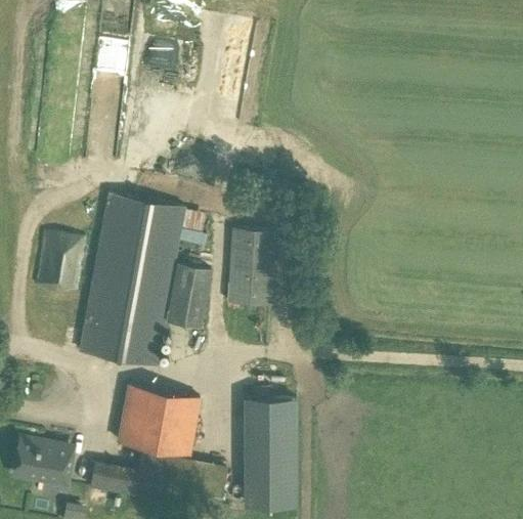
[(157,368),(164,323),(175,264),(181,231),(184,212),(184,211),(107,196),(78,353),(157,368)]
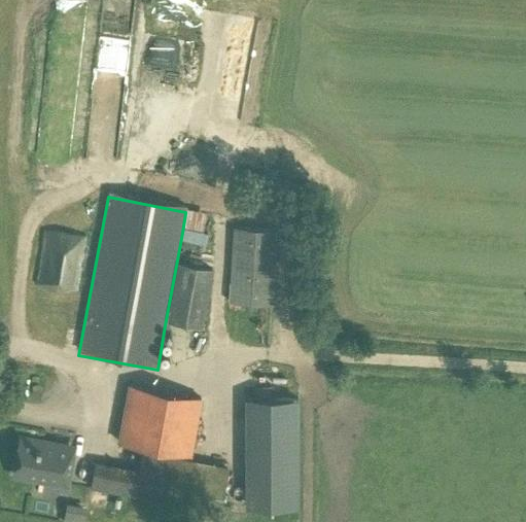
[(185,213),(182,233),(202,236),(205,216),(185,213)]
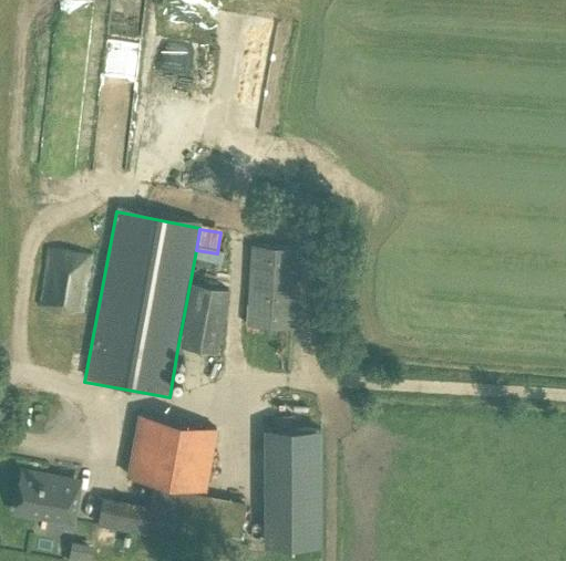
[(249,249),(244,331),(292,332),(297,251),(249,249)]
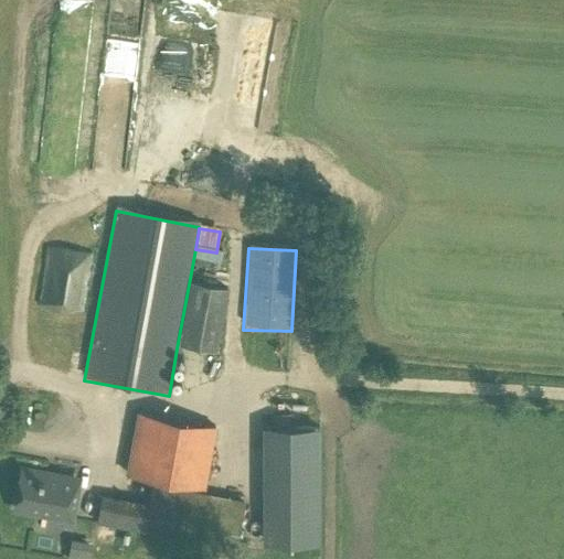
[(189,285),(177,348),(215,355),(227,291),(189,285)]
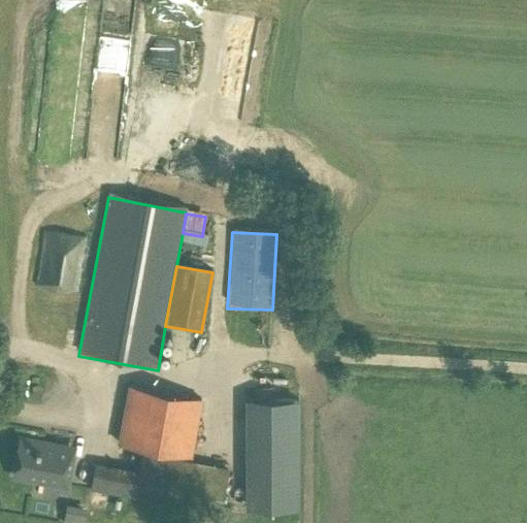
[(192,461),(202,403),(128,390),(117,448),(192,461)]
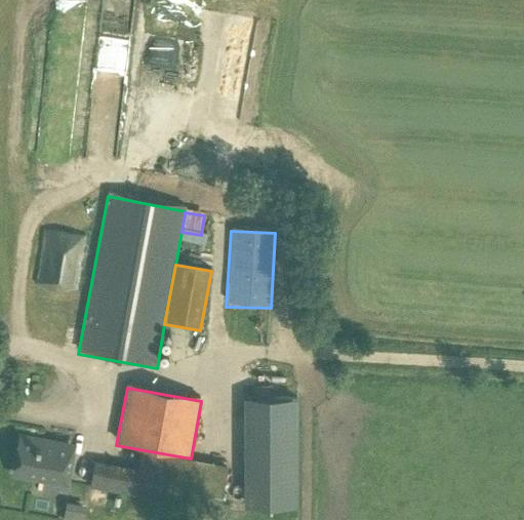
[(70,452),(21,444),(15,479),(49,484),(50,479),(67,481),(70,452)]
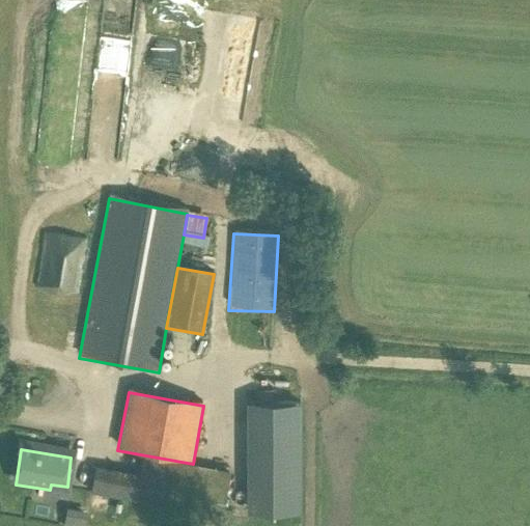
[(93,470),(89,497),(244,523),(252,479),(142,459),(138,478),(93,470)]
